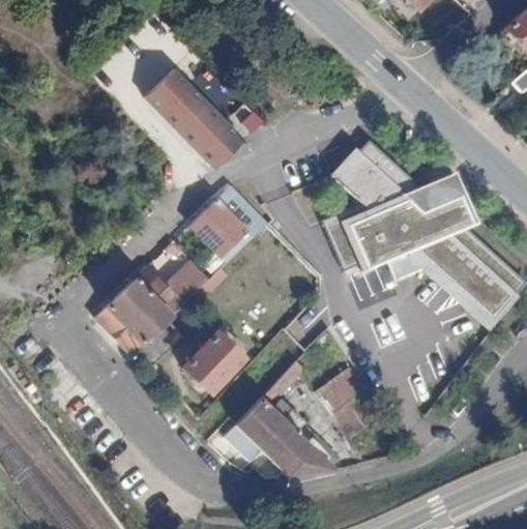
[(526,8),(504,27),(506,29),(504,31),(502,38),(509,47),(515,47),(519,45),(526,53),(526,8)]
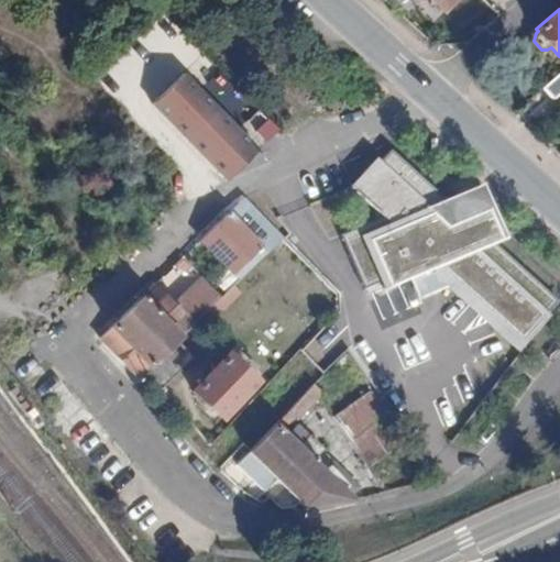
[(184,74),(154,103),(229,179),(259,150),(245,136),(209,98),(184,74)]
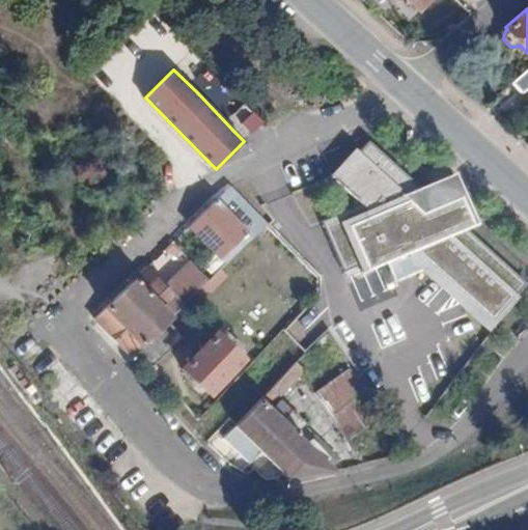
[(527,71),(516,82),(525,93),(527,91),(527,71)]
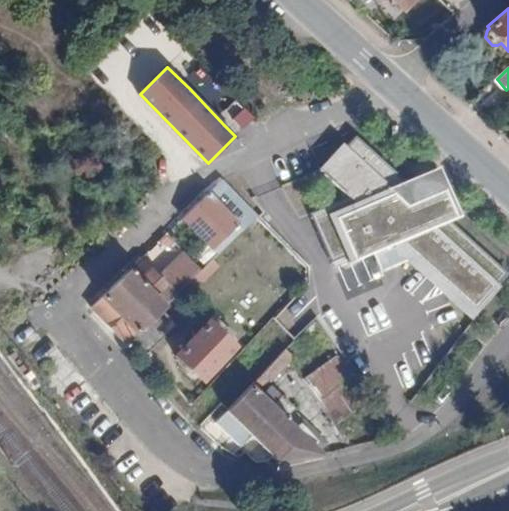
[(425,197),(357,135),(326,174),(351,196),(312,212),(333,262),(351,252),(355,258),(349,261),(351,263),(399,236),(478,311),(508,275),(508,271),(452,221),(464,216),(464,214),(460,215),(447,187),(425,197)]
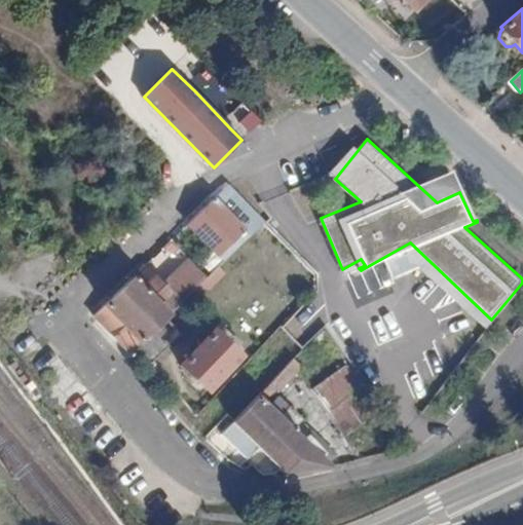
[(206,278),(220,265),(266,222),(229,184),(171,240),(194,267),(206,278)]
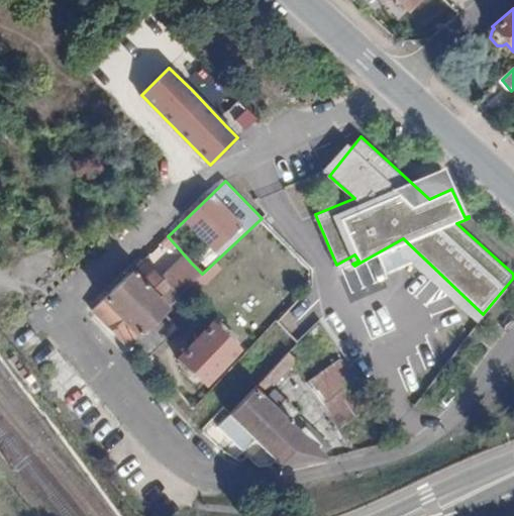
[(199,277),(205,282),(206,283),(223,268),(216,261),(202,274),(199,277)]
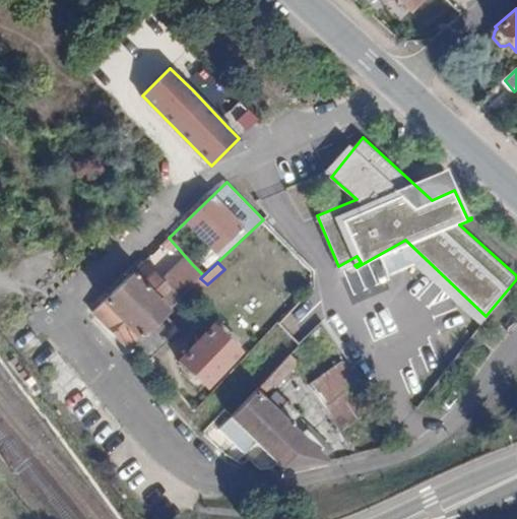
[(166,288),(177,301),(200,278),(203,275),(192,264),(166,288)]
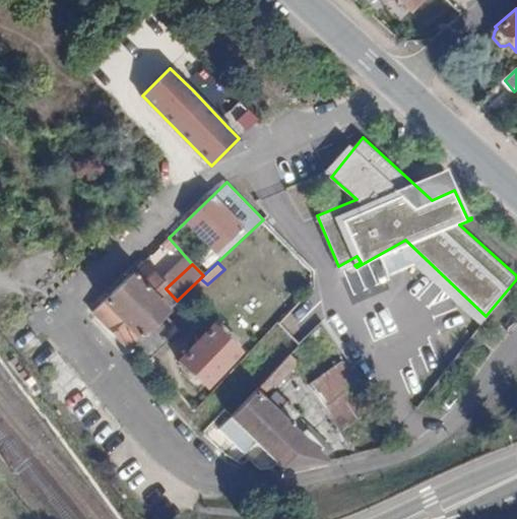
[(105,304),(137,338),(162,314),(177,301),(166,288),(153,275),(142,286),(131,274),(103,302),(105,304)]
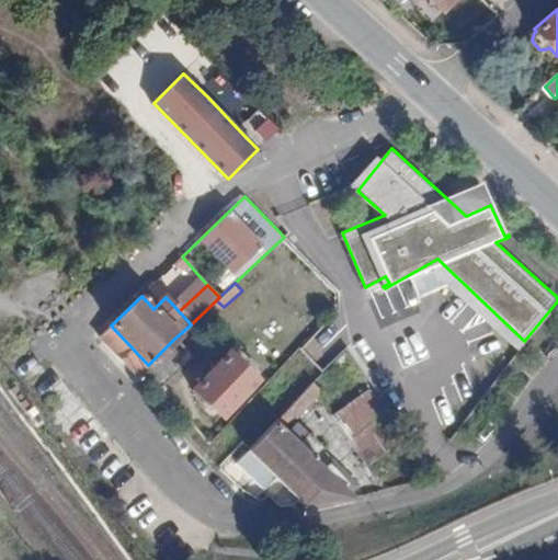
[(181,345),(223,306),(216,300),(191,324),(174,339),(181,345)]
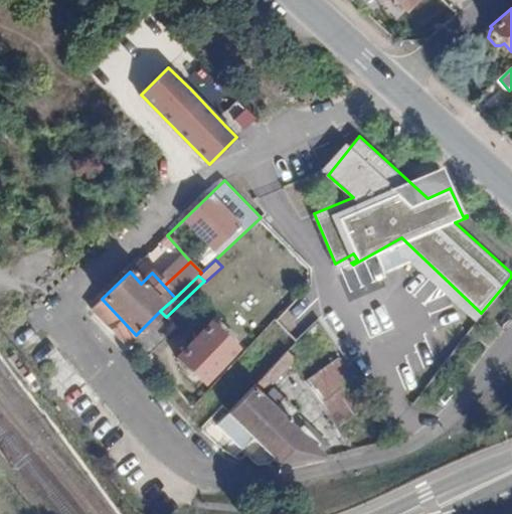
[(89,312),(91,314),(122,348),(133,337),(136,335),(104,301),(102,299),(89,312)]
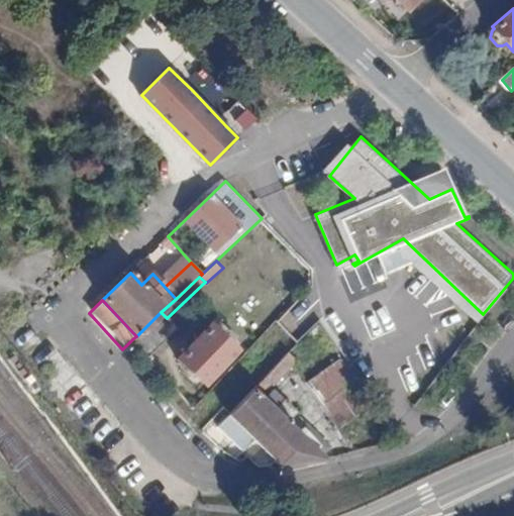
[(161,312),(136,336),(133,338),(148,356),(177,330),(167,318),(161,312)]
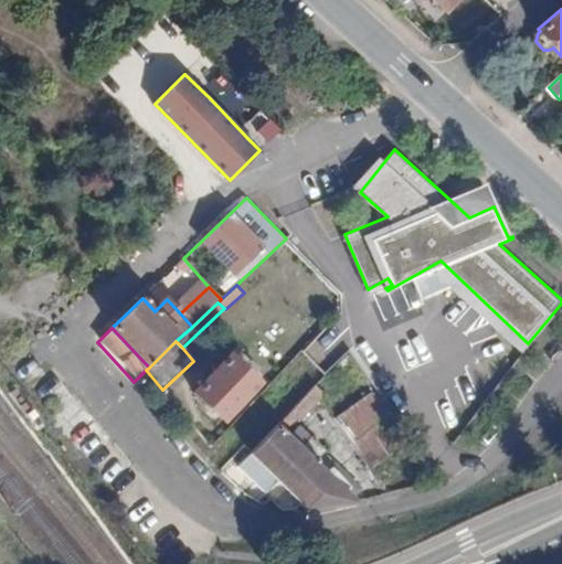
[(257,382),(229,355),(194,391),(223,418),(257,382)]
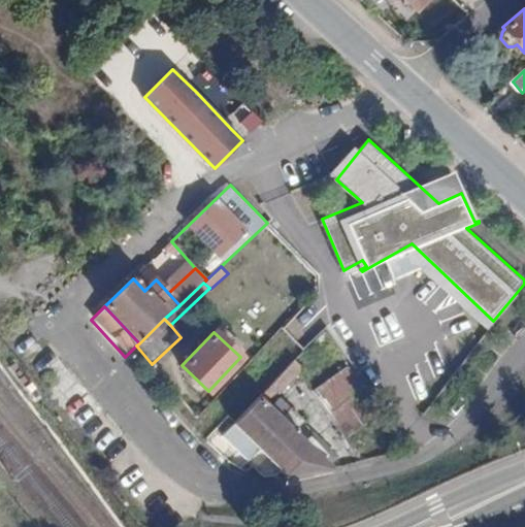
[(373,398),(340,351),(304,375),(337,422),(373,398)]
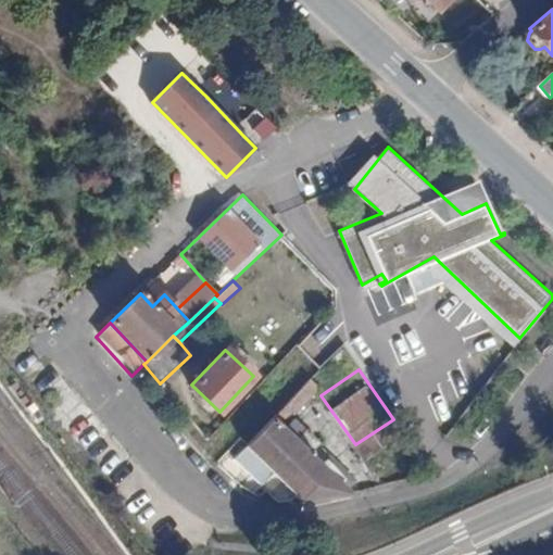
[(310,378),(247,444),(275,470),(305,499),(351,490),(346,484),(354,475),(329,451),(319,459),(312,451),(321,442),(297,419),(287,429),(280,423),(296,412),(319,388),(310,378)]
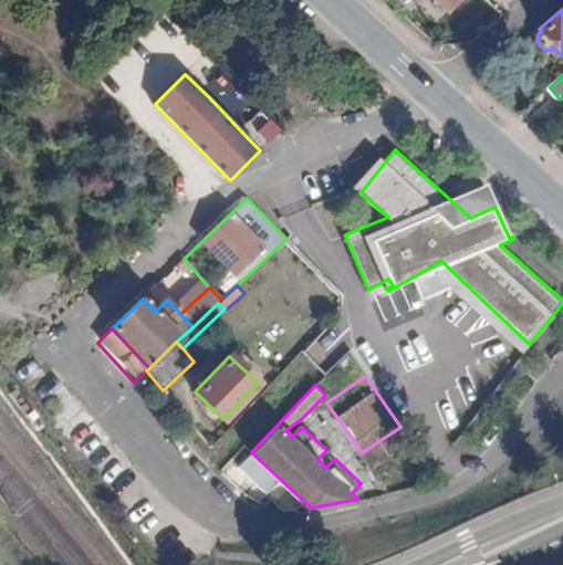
[(267,492),(280,479),(251,452),(238,466),(267,492)]
